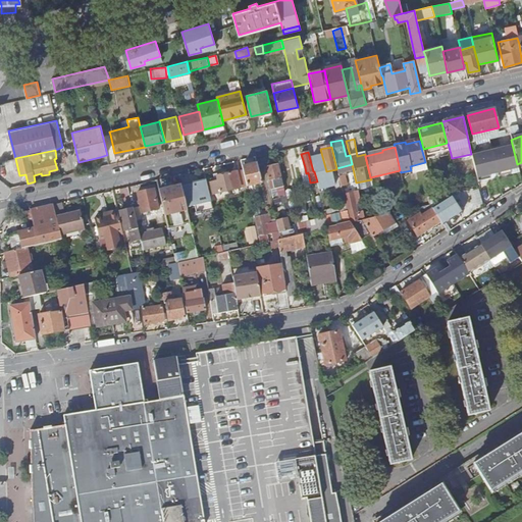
[(314,171),(317,181),(324,179),(319,157),(312,159),(314,171)]
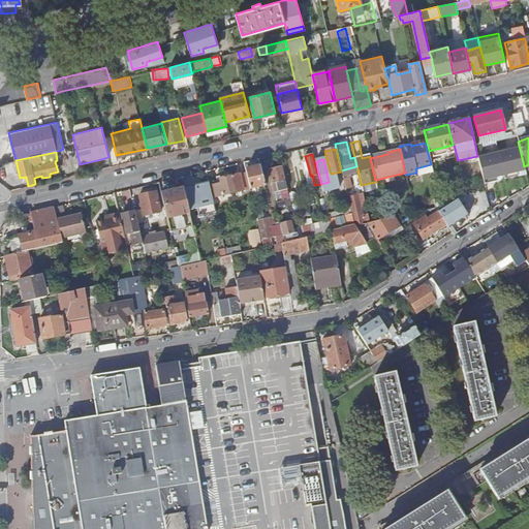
[(260,166),(245,169),(246,173),(250,189),(250,191),(252,190),(252,189),(265,185),(260,166)]
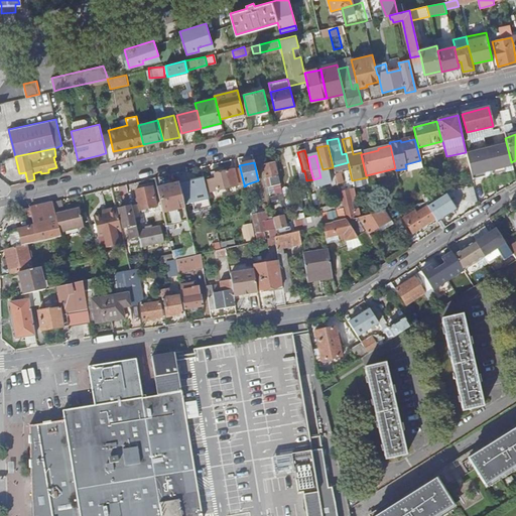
[(284,202),(274,162),(262,165),(266,178),(272,177),(274,185),(275,185),(279,203),(284,202)]
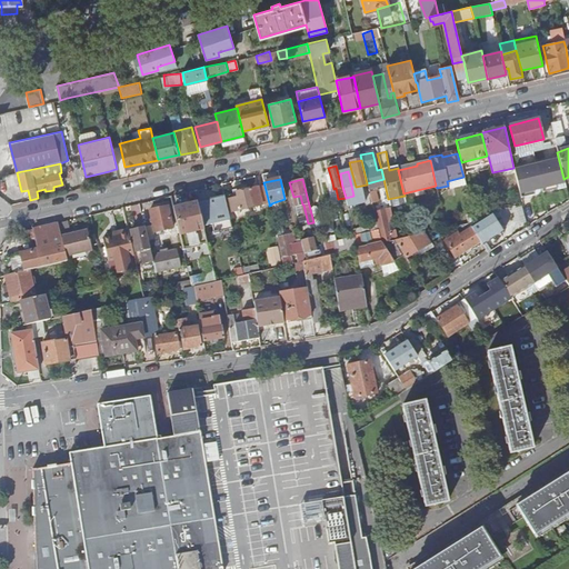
[(522,202),(523,209),(532,207),(527,185),(523,185),(518,187),(522,202)]
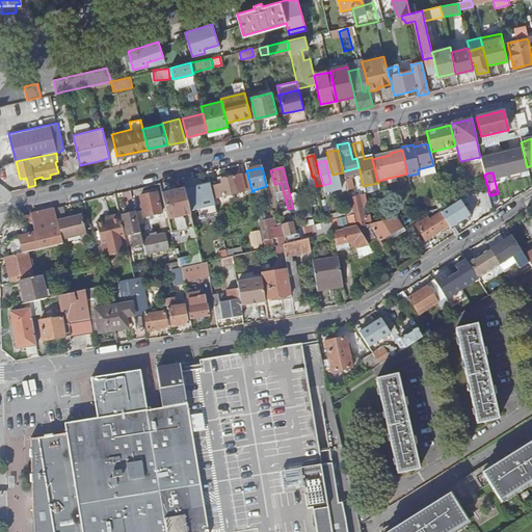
[(251,190),(247,174),(231,178),(229,176),(223,177),(222,179),(220,180),(221,182),(214,184),(214,186),(214,187),(217,198),(251,190)]
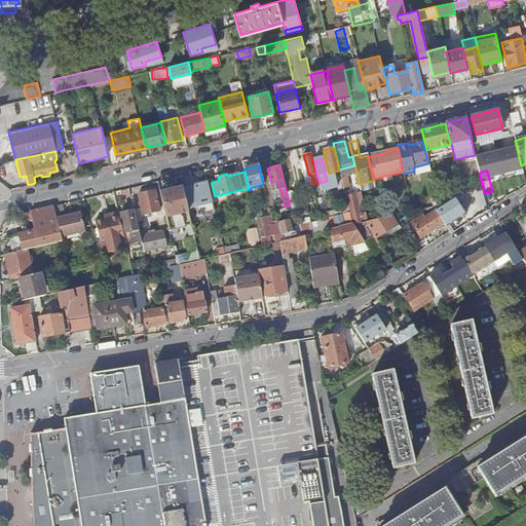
[(183,187),(188,210),(196,207),(198,214),(197,215),(197,217),(202,215),(201,214),(214,211),(208,181),(183,187)]
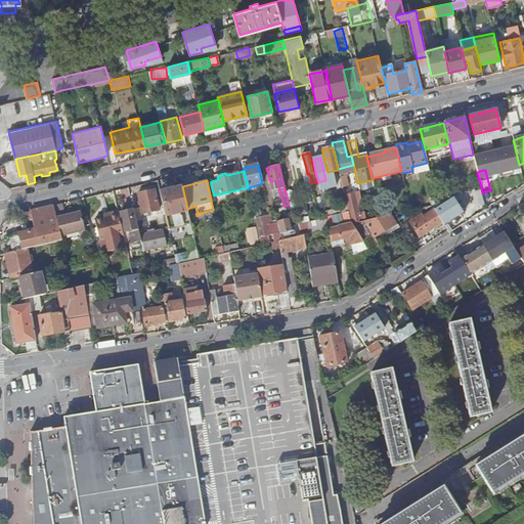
[(182,186),(159,191),(168,229),(190,223),(187,209),(182,186)]
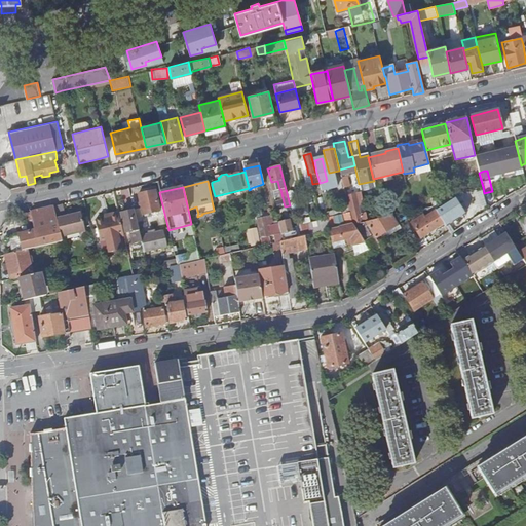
[(119,203),(130,201),(129,189),(118,190),(119,203)]
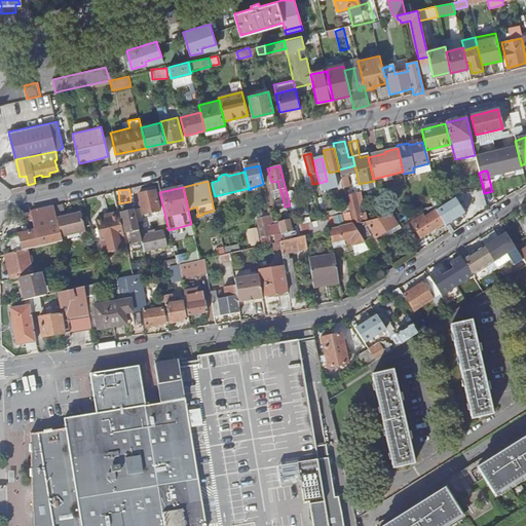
[(155,190),(138,194),(143,215),(159,212),(155,190)]
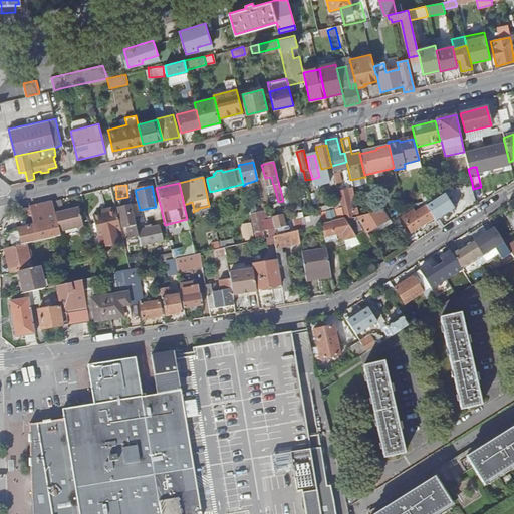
[(481,187),(473,189),(477,203),(485,198),(482,187),(481,187)]
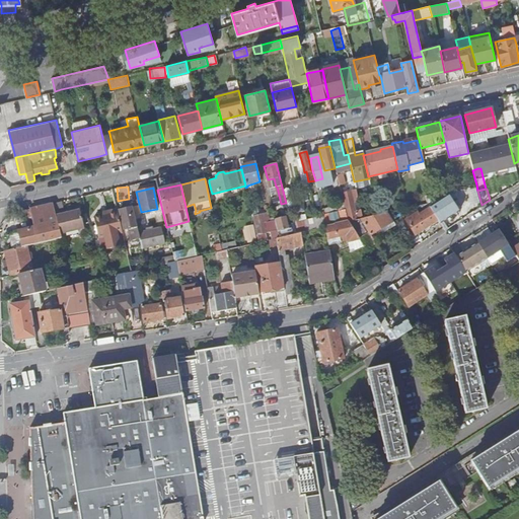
[(355,215),(355,213),(352,199),(358,197),(356,191),(343,195),(348,216),(355,215)]
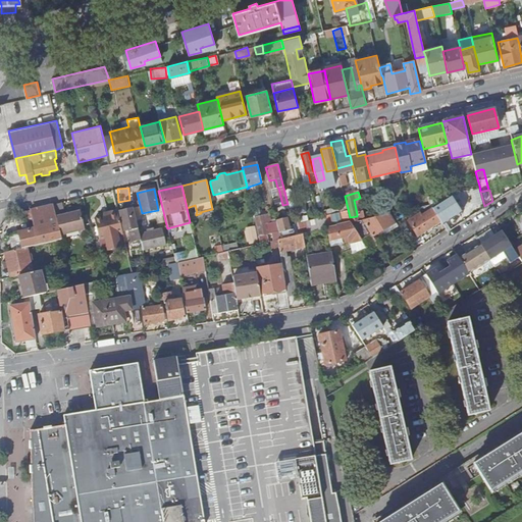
[(442,224),(442,225),(462,212),(451,196),(432,209),(442,224)]
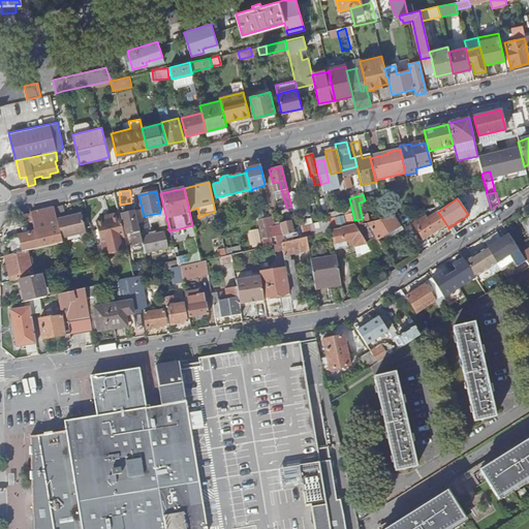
[(63,205),(54,208),(57,220),(66,217),(63,205)]
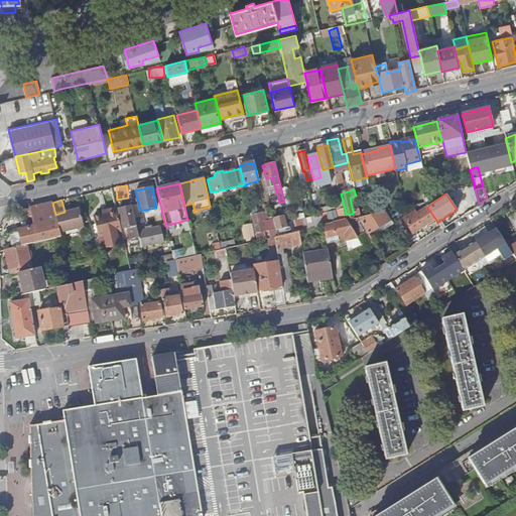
[(12,248),(26,245),(60,237),(59,233),(55,215),(52,203),(32,207),(36,225),(6,233),(8,241),(10,241),(12,248)]
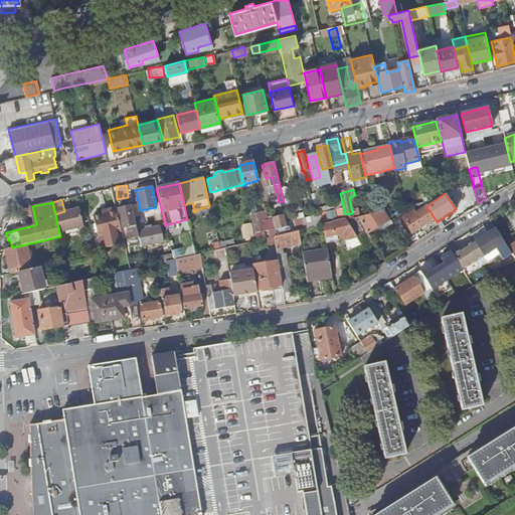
[(437,221),(426,206),(423,202),(413,204),(417,212),(414,214),(413,212),(409,215),(410,217),(404,221),(411,233),(425,224),(426,227),(437,221)]
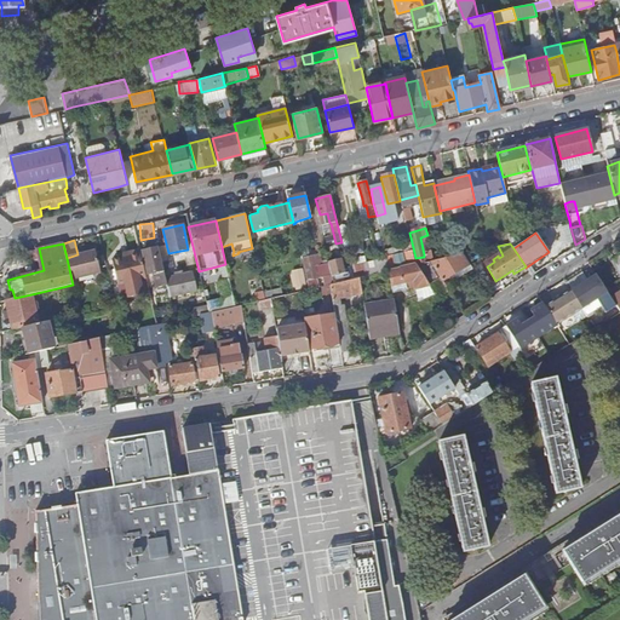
[(166,285),(158,247),(143,252),(148,274),(153,273),(156,287),(158,287),(166,285)]
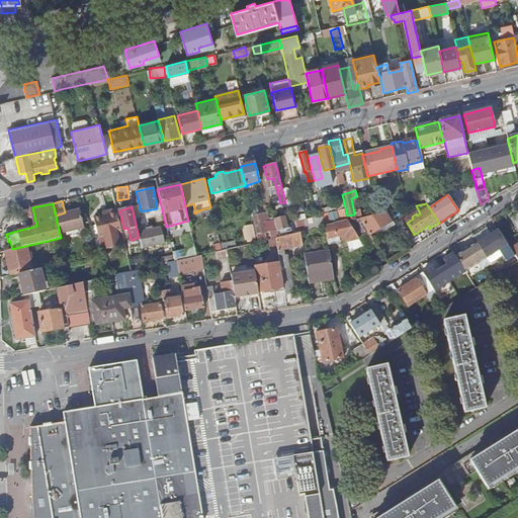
[(124,242),(122,232),(116,208),(106,210),(107,214),(101,216),(94,218),(99,238),(105,236),(107,246),(118,243),(124,242)]
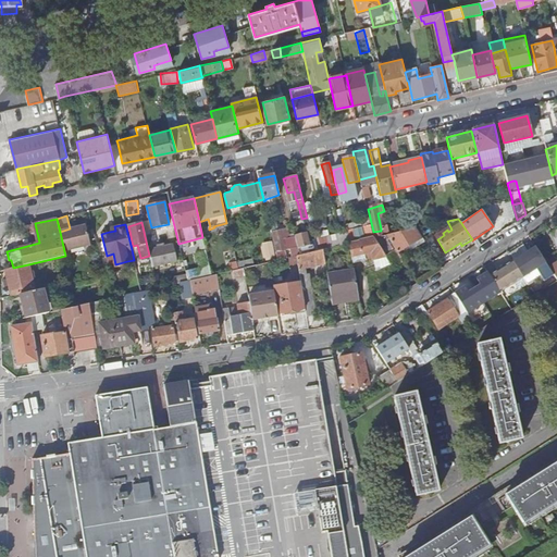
[(270,225),(277,260),(296,256),(298,256),(294,234),(289,235),(291,237),(288,238),(286,230),(276,232),(275,224),(270,225)]
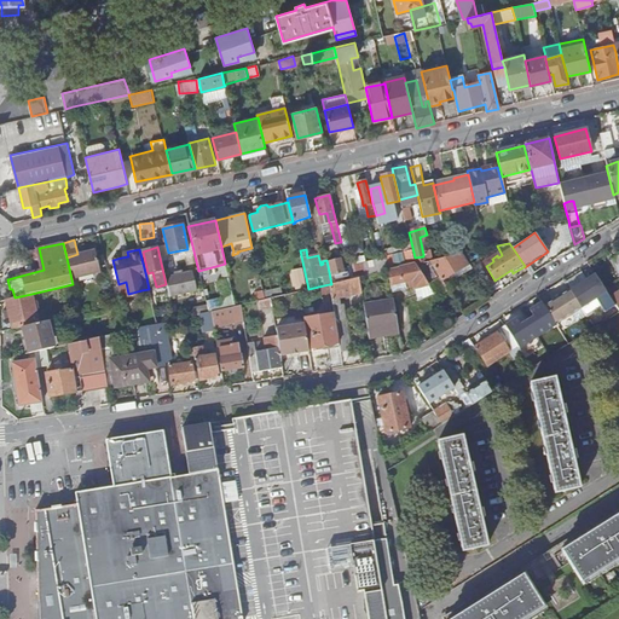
[(94,250),(77,254),(67,258),(71,279),(100,272),(94,250)]
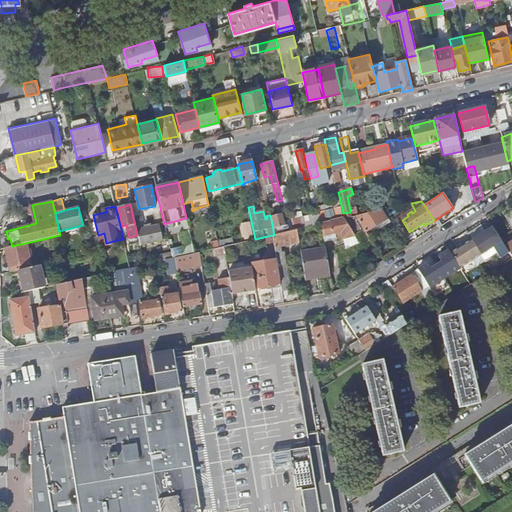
[(354,241),(357,240),(354,235),(343,219),(342,214),(340,207),(319,212),(322,224),(321,224),(324,241),(334,239),(334,240),(342,238),(343,240),(352,238),(354,241)]
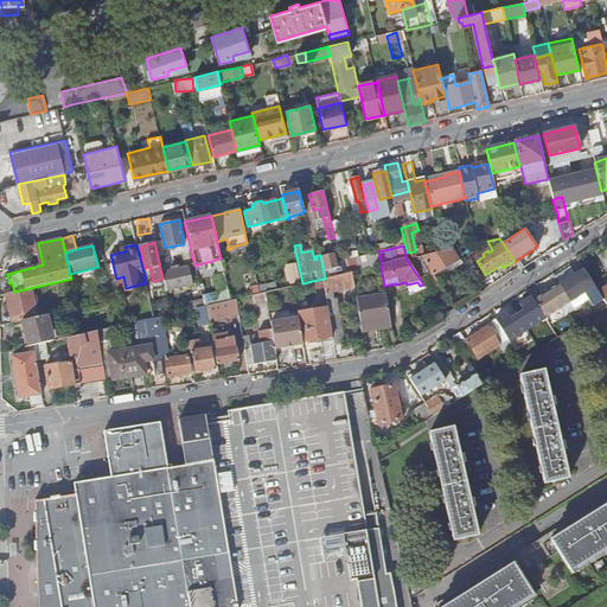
[(406,254),(407,260),(425,256),(422,248),(415,249),(415,251),(407,253),(406,254)]
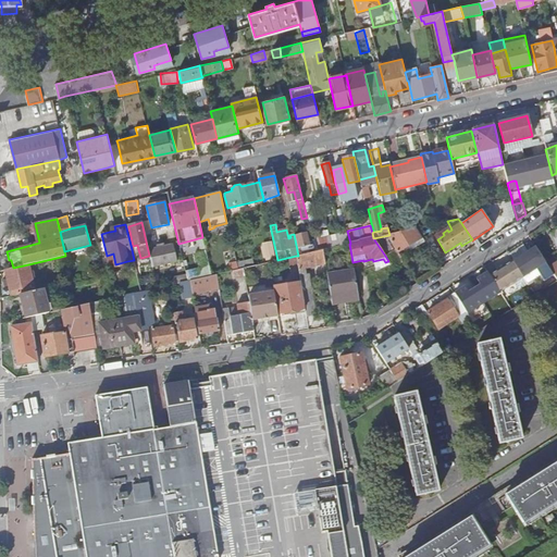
[(411,248),(424,242),(416,229),(405,231),(390,235),(373,238),(385,256),(396,249),(397,251),(409,245),(411,248)]
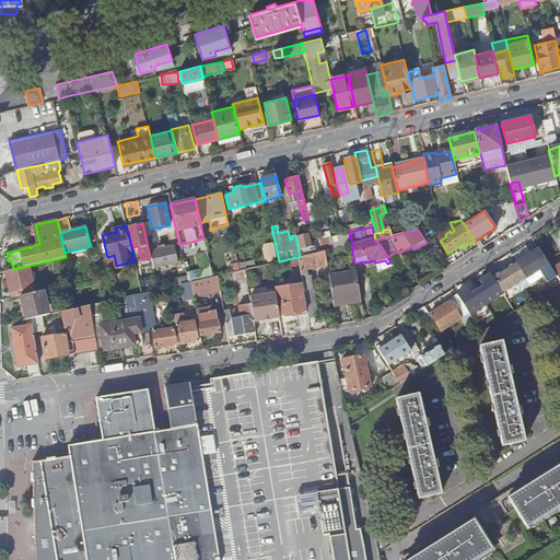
[(301,256),(316,253),(316,251),(306,252),(305,248),(312,246),(308,234),(296,237),(301,256)]
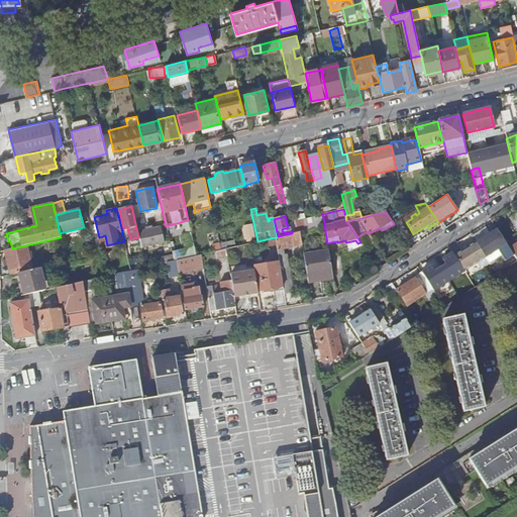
[(243,227),(247,241),(254,240),(251,225),(243,227)]
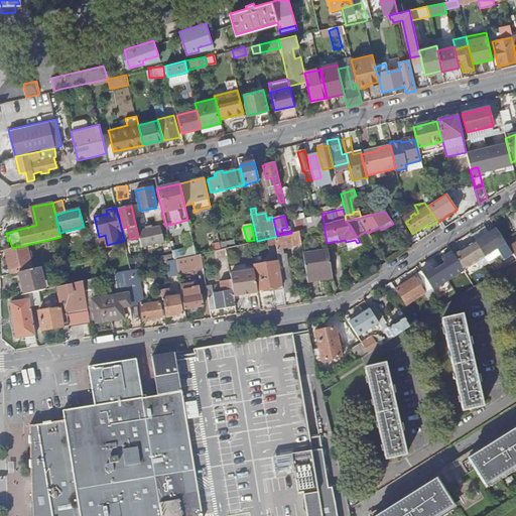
[(138,232),(142,247),(164,242),(160,226),(138,232)]
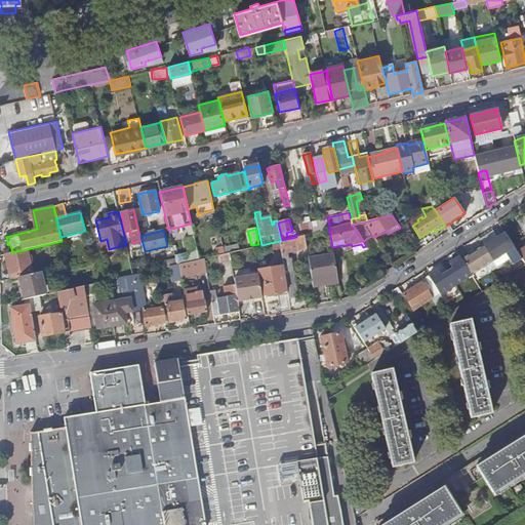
[(326,241),(325,233),(311,236),(312,243),(326,241)]
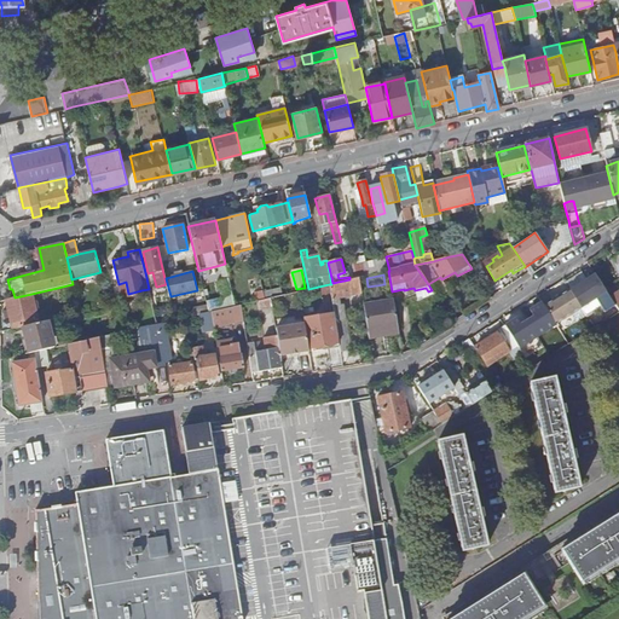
[(595,275),(570,290),(580,308),(596,299),(601,306),(605,312),(615,306),(611,298),(595,275)]
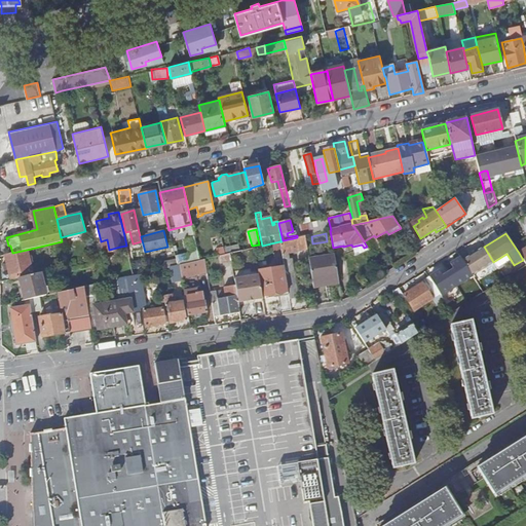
[(298,251),(307,249),(304,235),(297,237),(283,240),(282,241),(279,241),(284,266),(293,264),(292,259),(289,260),(287,253),(285,254),(284,252),(297,248),(298,251)]
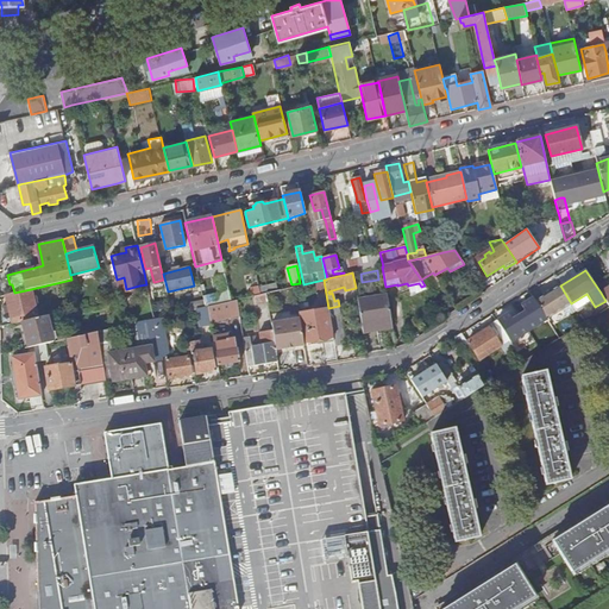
[(157,292),(165,289),(163,280),(155,282),(157,292)]
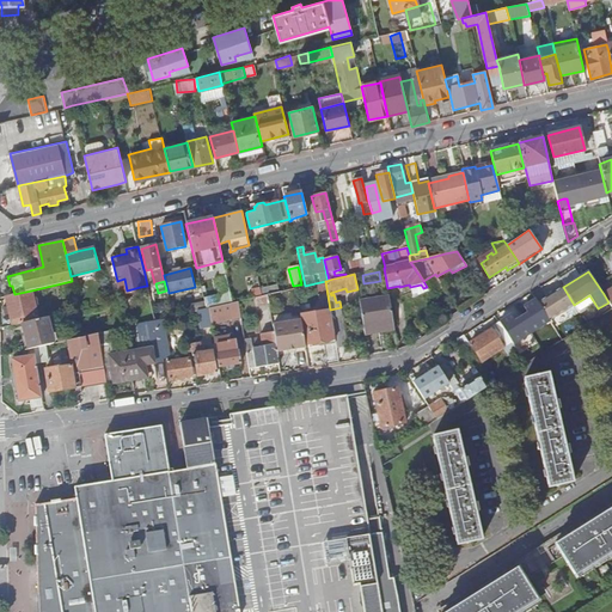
[(563,287),(538,303),(549,320),(565,311),(570,318),(579,312),(574,305),(563,287)]
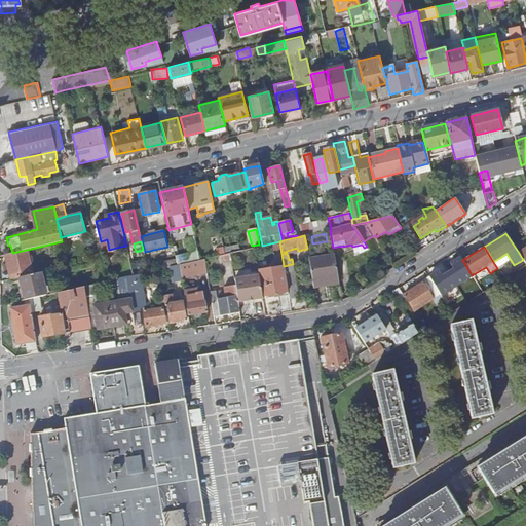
[(11,279),(20,277),(33,274),(29,260),(32,259),(31,256),(28,256),(27,250),(12,253),(5,255),(11,279)]
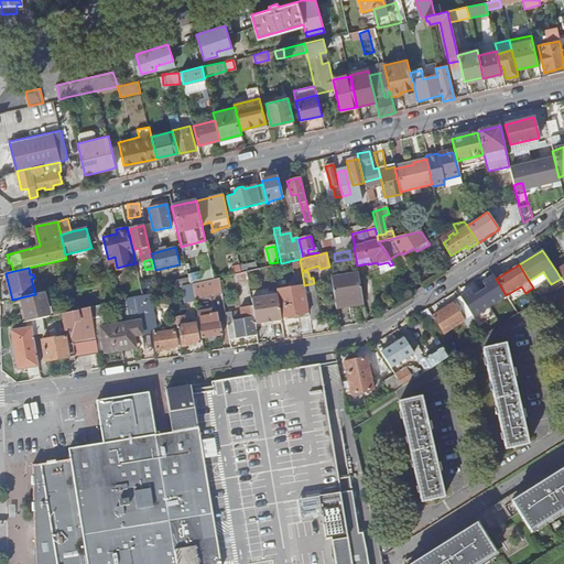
[(237,281),(248,279),(247,271),(241,272),(236,273),(237,281)]
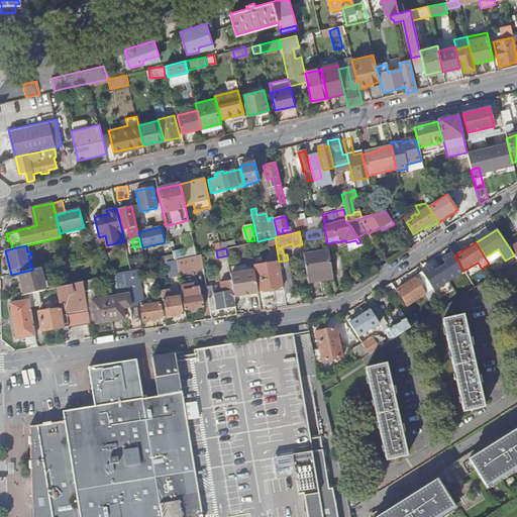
[(485,257),(489,264),(502,255),(498,249),(485,257)]
